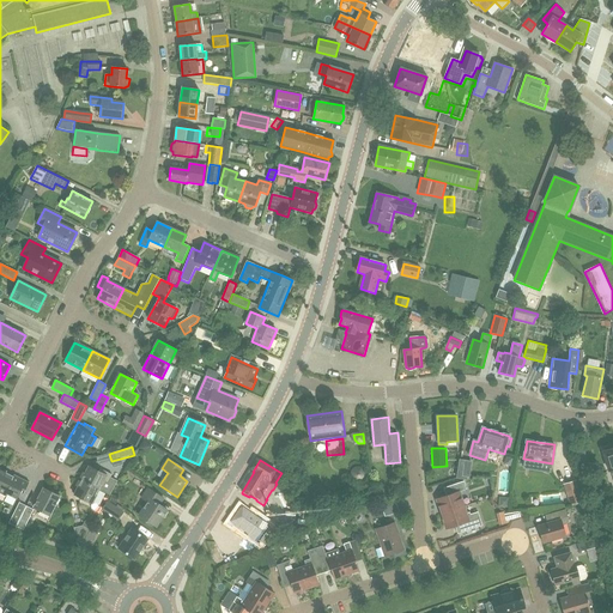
[(468,480),(472,462),(460,460),(457,478),(468,480)]
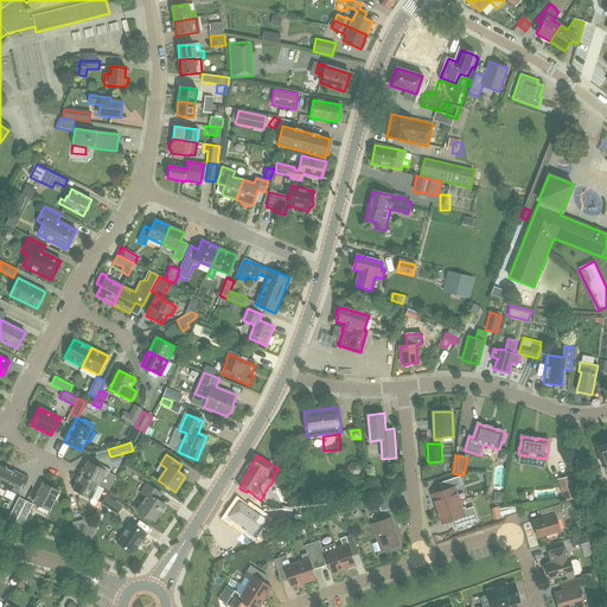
[(116,477),(110,473),(112,471),(100,465),(97,467),(88,462),(81,475),(98,485),(109,491),(116,477)]
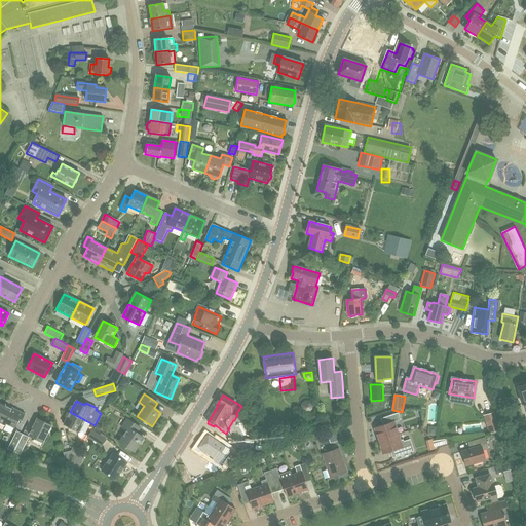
[(5,406),(0,416),(0,422),(5,426),(6,424),(13,428),(19,419),(22,420),(25,413),(12,407),(11,409),(5,406)]
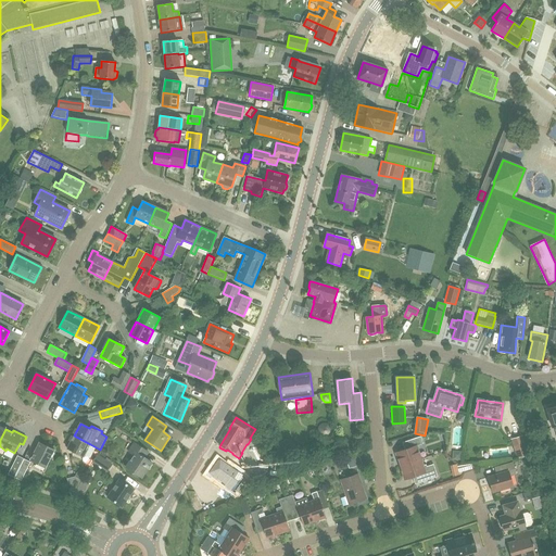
[(458,450),(466,450),(466,431),(457,431),(458,450)]
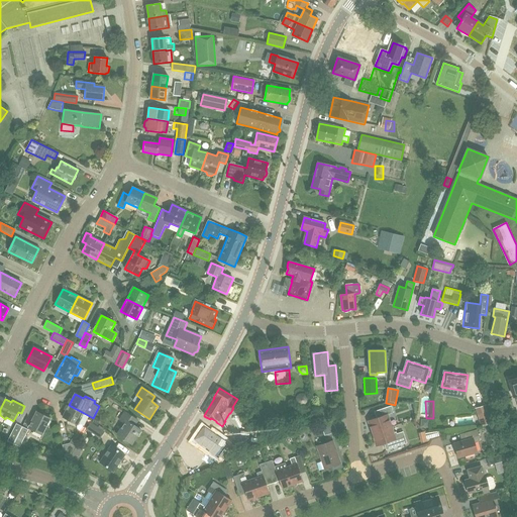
[(84,413),(69,405),(63,417),(78,425),(84,413)]
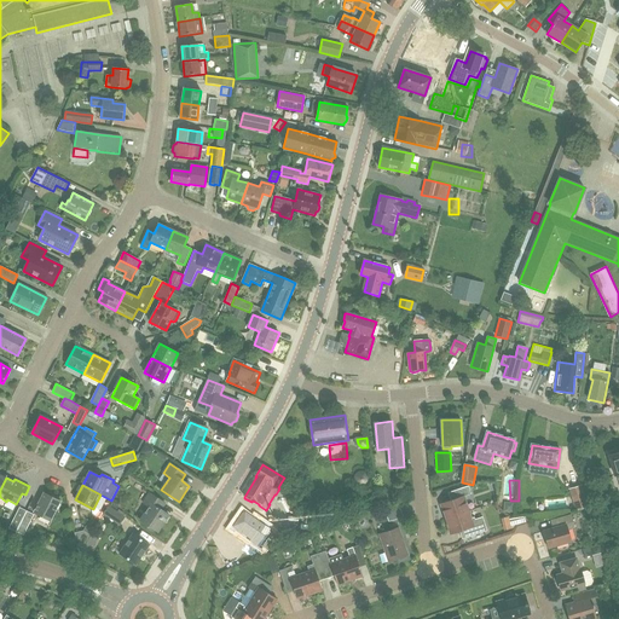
[(441,504),(446,520),(469,512),(464,498),(472,495),(469,486),(453,491),(456,499),(441,504)]
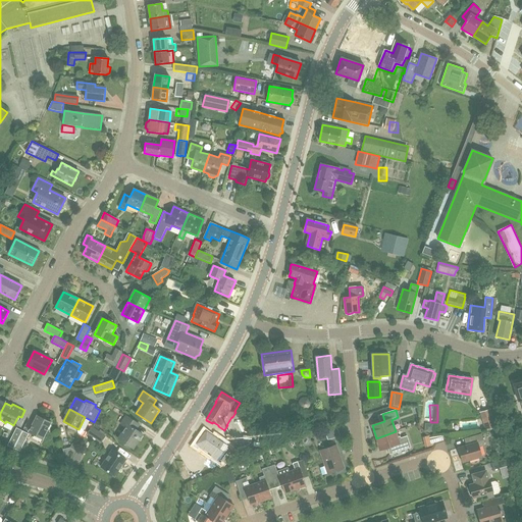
[(486,430),(499,426),(494,415),(483,418),(486,430)]
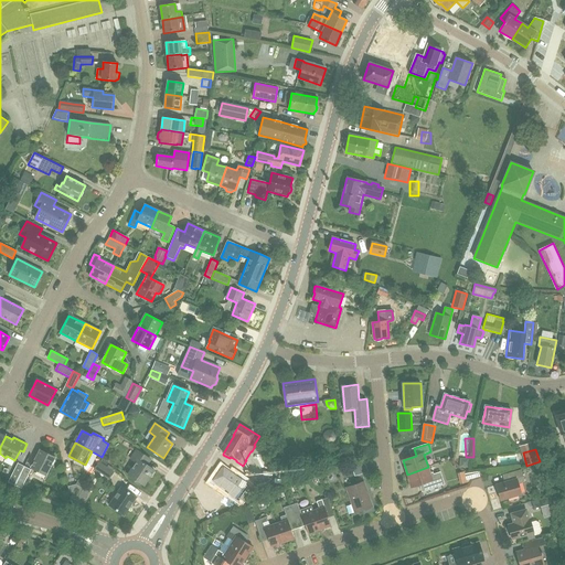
[(31,468),(46,476),(55,458),(40,450),(31,468)]
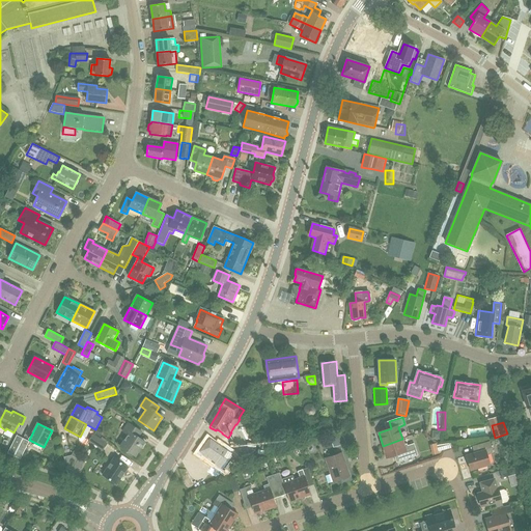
[(128,436),(120,446),(135,456),(145,442),(138,438),(142,432),(129,423),(122,431),(128,436)]
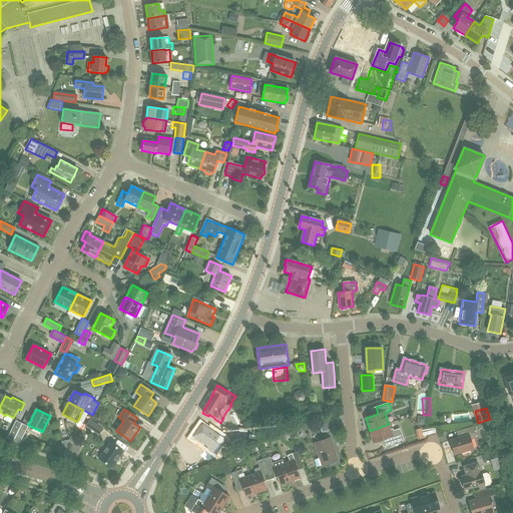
[(335,429),(331,417),(318,421),(322,433),(335,429)]
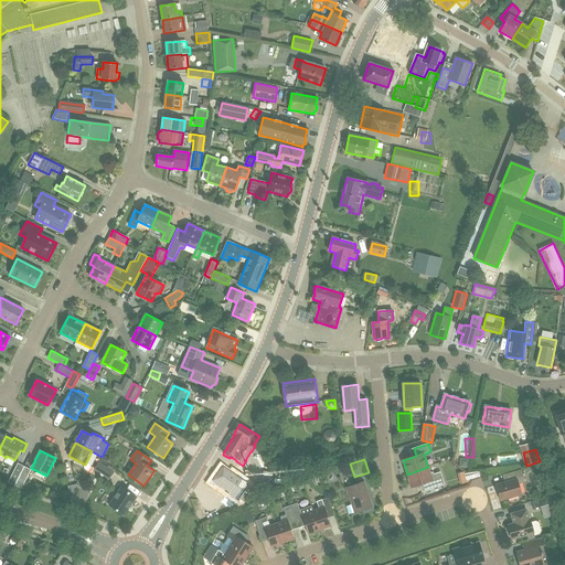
[(24,467),(18,462),(8,482),(16,486),(24,467)]
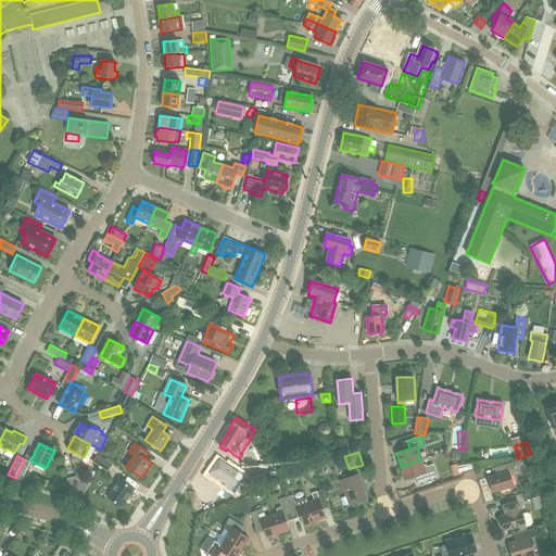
[(112,465),(98,455),(93,462),(108,471),(112,465)]
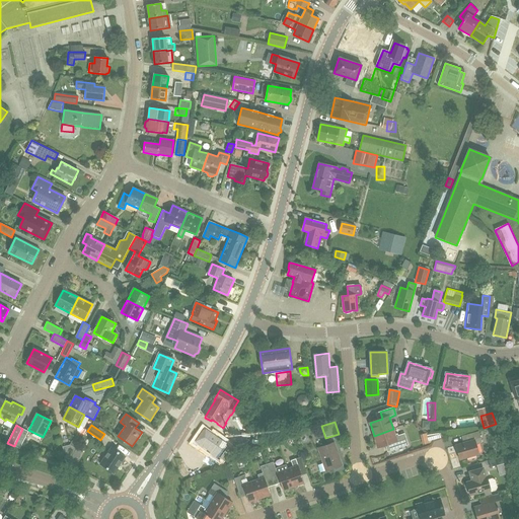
[(22,429),(14,446),(19,449),(28,432),(22,429)]
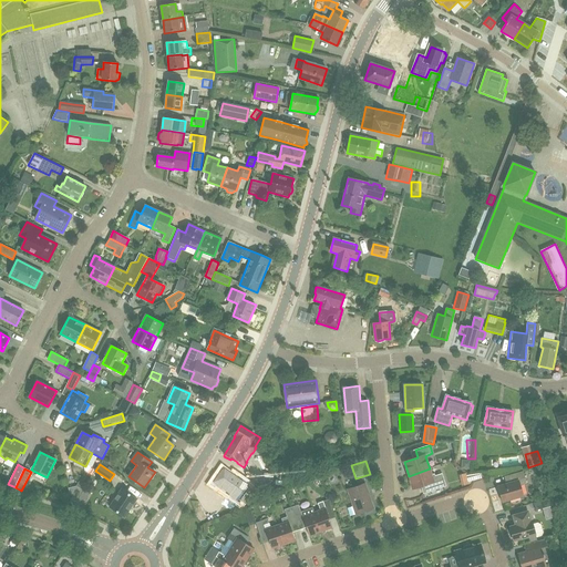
[(432,475),(430,468),(409,476),(413,490),(426,485),(430,493),(446,486),(442,474),(435,476),(435,474),(432,475)]
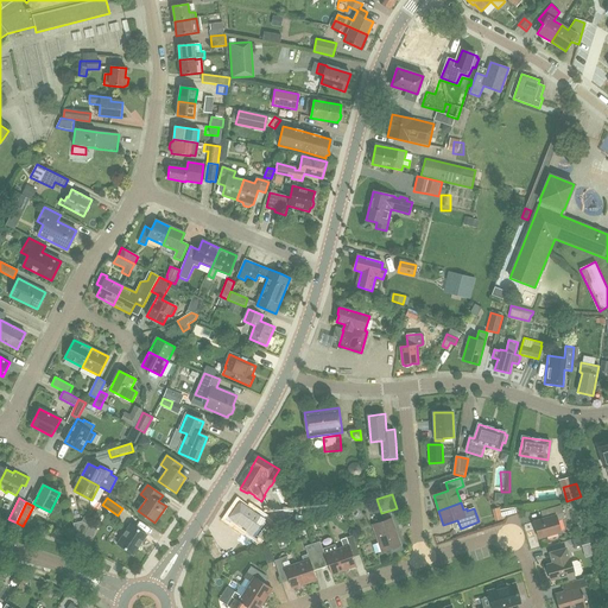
[(265,523),(239,504),(229,517),(248,530),(247,531),(254,537),(265,523)]
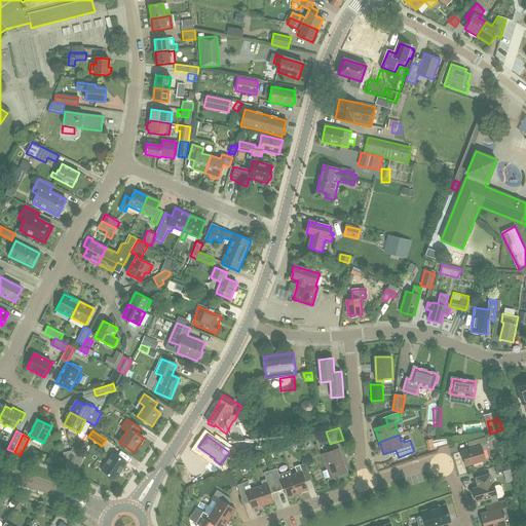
[(485,438),(472,442),(474,448),(461,451),(466,465),(485,459),(483,451),(489,449),(485,438)]
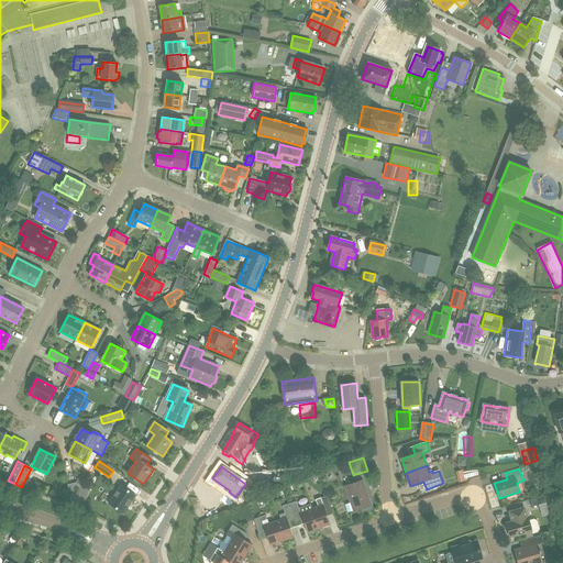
[(371,505),(363,481),(345,486),(354,511),(371,505)]
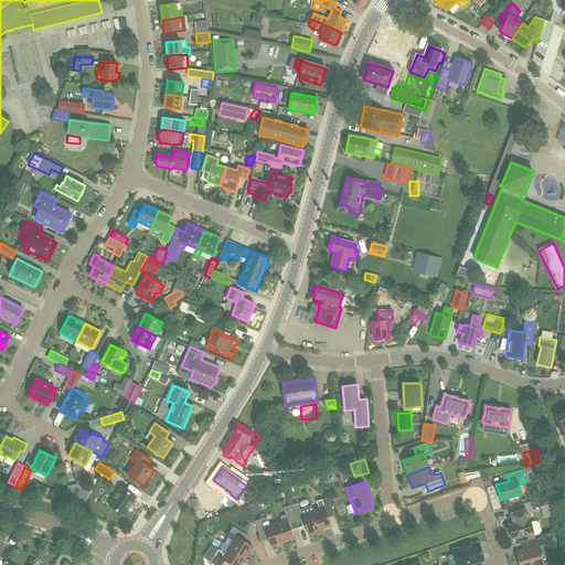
[(73,507),(83,489),(76,484),(68,487),(73,507)]
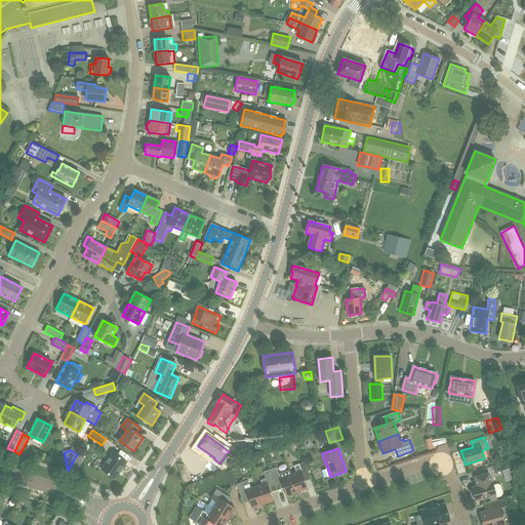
[(127,462),(113,453),(102,470),(115,479),(127,462)]
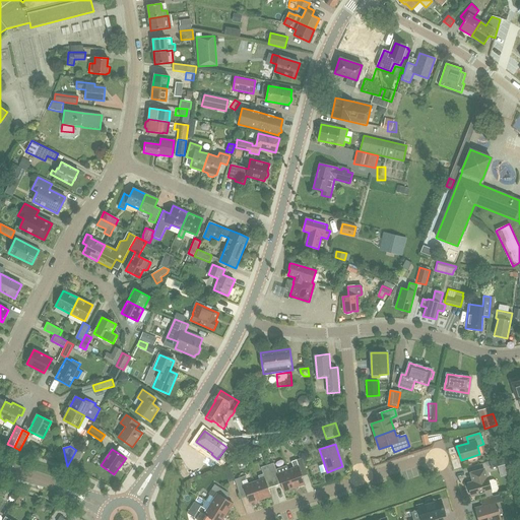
[(82,453),(77,450),(71,460),(76,463),(82,453)]
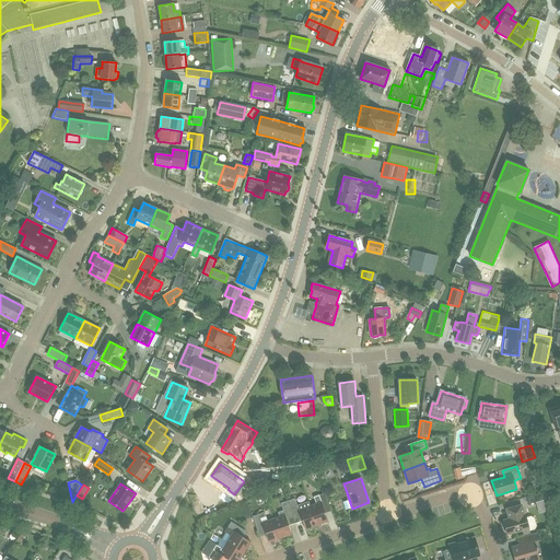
[(541,492),(527,497),(529,504),(544,500),(541,492)]
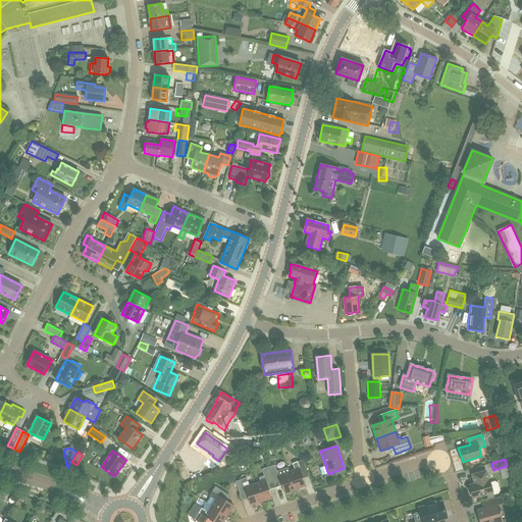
[(295,470),(290,472),(295,489),(306,485),(302,473),(308,471),(304,460),(293,464),(295,470)]
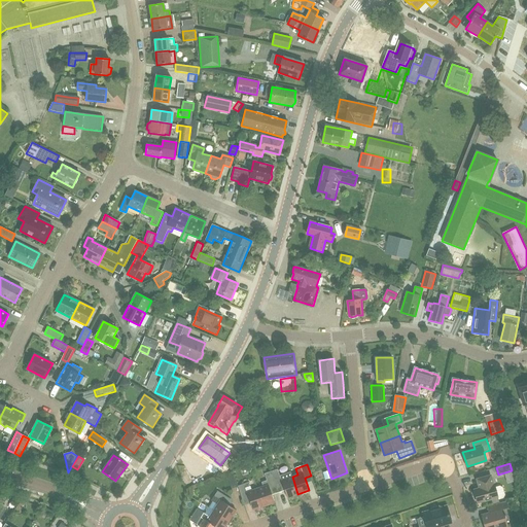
[(280,476),(278,469),(271,471),(276,485),(282,483),(287,498),(297,494),(292,477),(290,471),(280,476)]
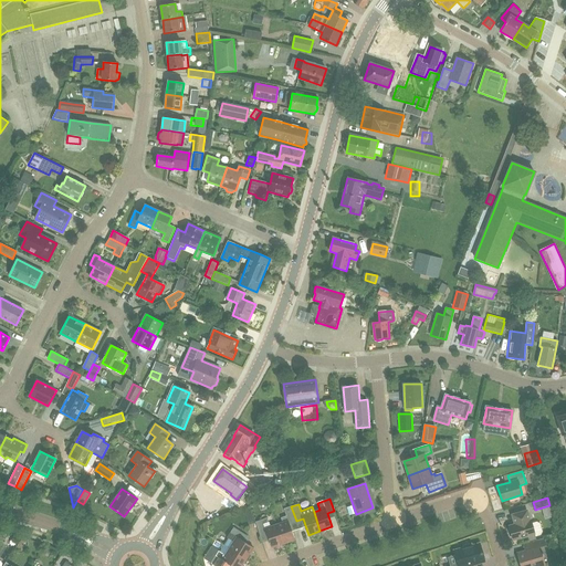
[(283,523),(276,524),(283,544),(295,540),(289,523),(296,521),(291,506),(284,509),(286,516),(281,519),(283,523)]
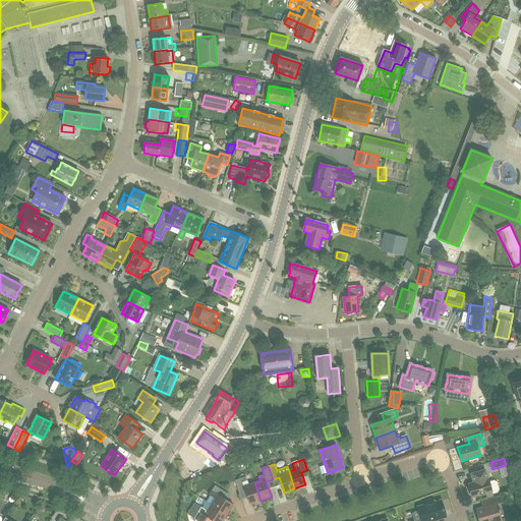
[(485,494),(487,500),(494,498),(493,494),(498,493),(500,489),(497,481),(495,480),(488,481),(484,470),(471,474),(474,483),(468,484),(472,498),(477,496),(478,497),(482,496),(483,494),(485,494)]
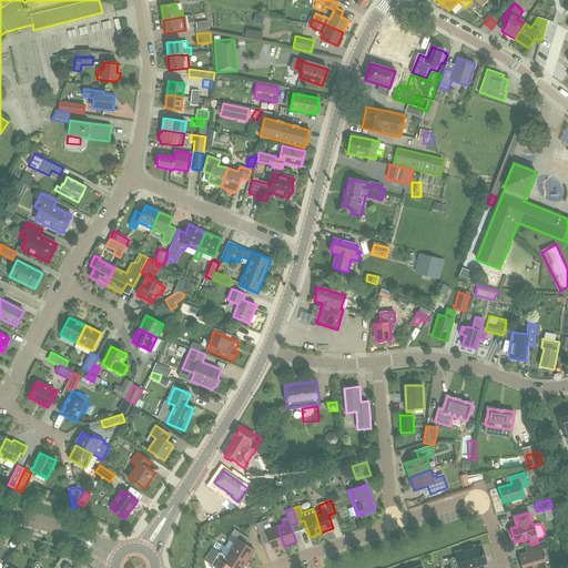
[(273,549),(284,546),(277,526),(272,528),(269,520),(256,524),(261,535),(266,533),(273,549)]
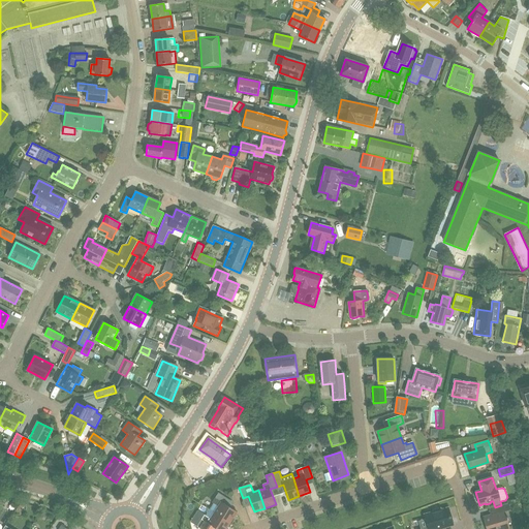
[(213,503),(209,509),(214,512),(232,524),(235,520),(236,518),(237,516),(236,514),(237,512),(227,506),(231,501),(218,493),(212,503),(213,503)]
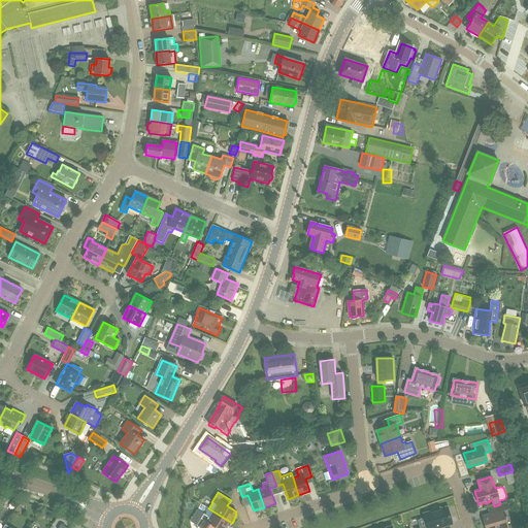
[(494,506),(488,507),(490,515),(482,517),(485,527),(508,527),(504,512),(510,509),(507,502),(500,504),(494,506)]
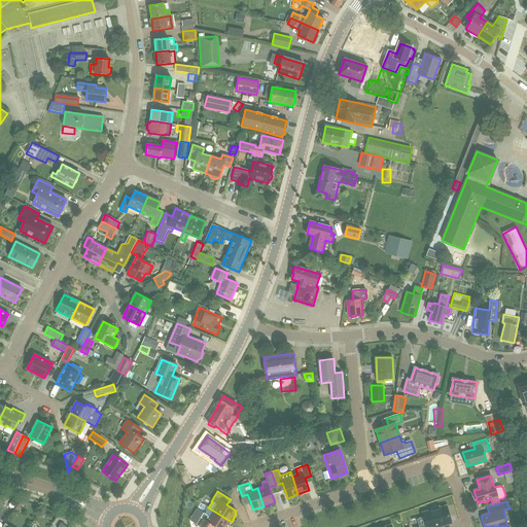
[(420,526),(440,526),(451,523),(447,506),(440,507),(438,505),(430,508),(431,511),(423,513),(426,525),(420,526)]
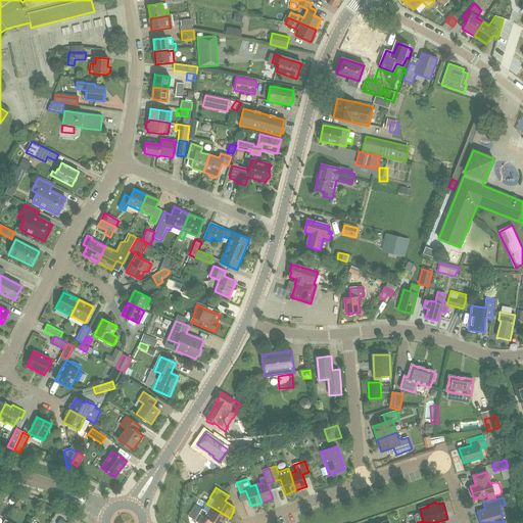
[(202,510),(195,521),(198,522),(226,522),(227,522),(230,518),(211,507),(206,504),(203,510),(202,510)]
